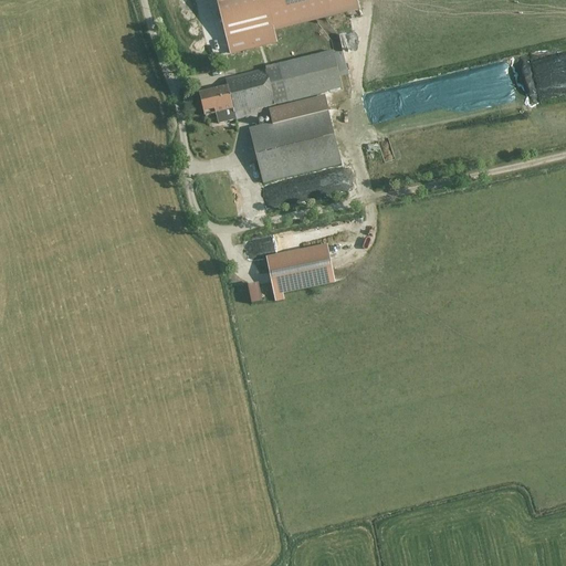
[(362,10),(358,0),(216,0),(230,56),(279,44),(275,31),(362,10)]
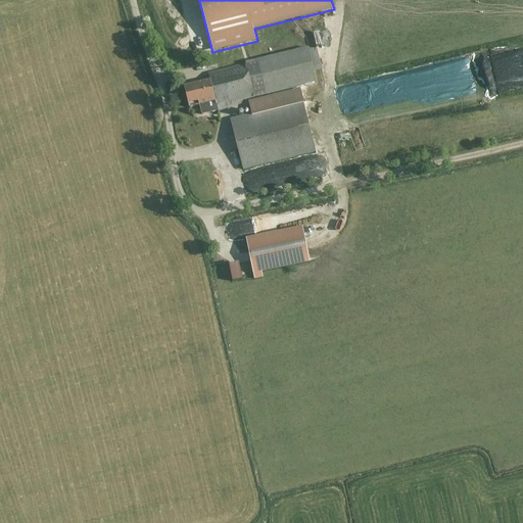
[(187,81),(193,104),(220,97),(223,102),(316,81),(308,46),(247,59),(247,61),(211,69),(212,76),(187,81)]
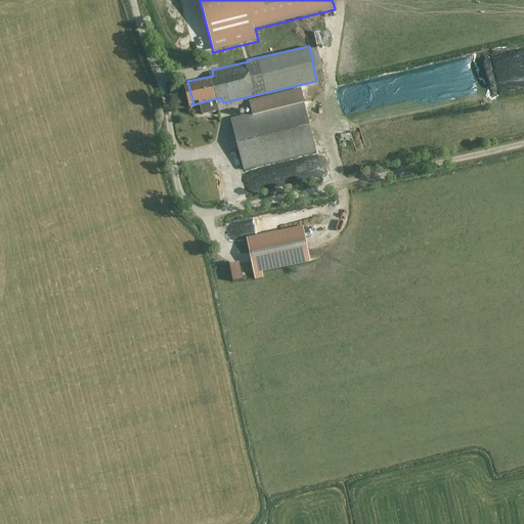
[(368,86),(373,107),(417,99),(411,78),(368,86)]
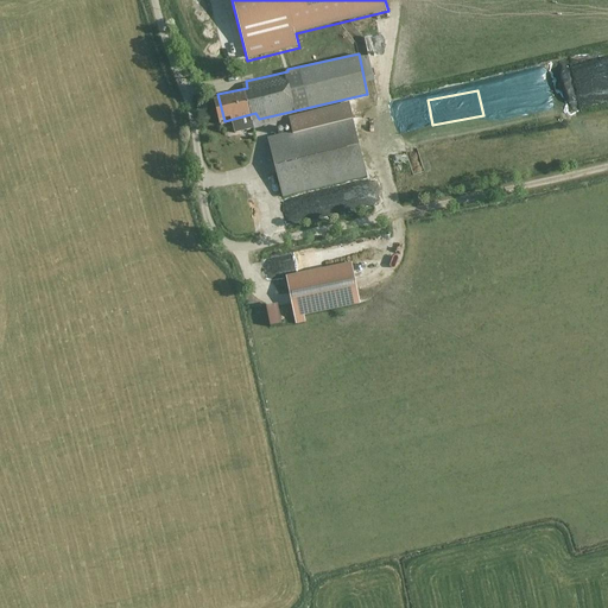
[(270,134),(283,194),(363,176),(350,116),(270,134)]
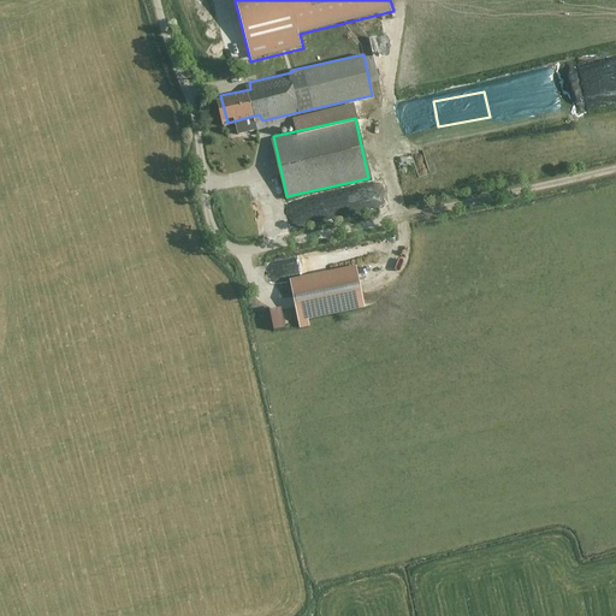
[(230,213),(235,225),(254,217),(248,205),(230,213)]
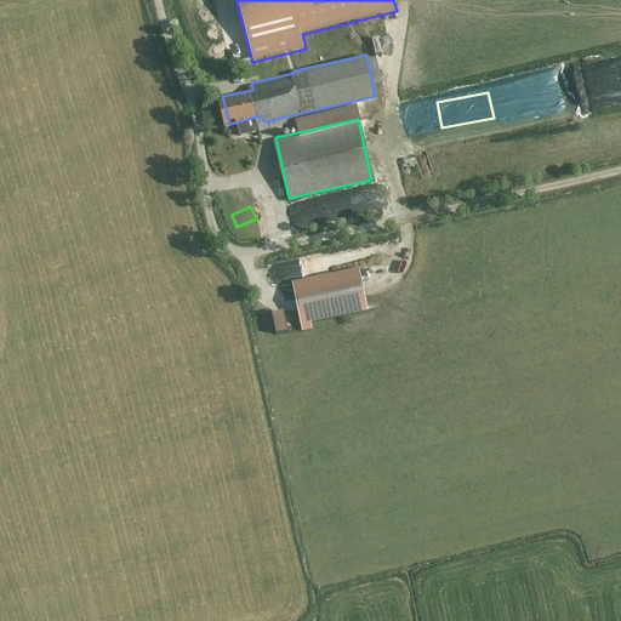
[(360,271),(294,284),(301,322),(368,308),(360,271)]
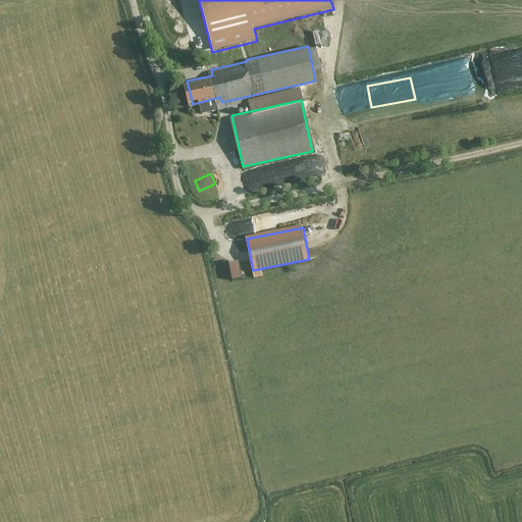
[(228,264),(232,281),(243,278),(240,261),(228,264)]
